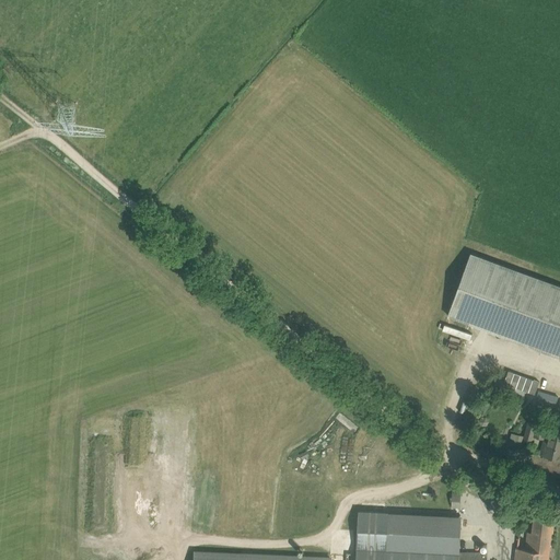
[(559,286),(471,254),(448,316),(559,357),(559,286)]
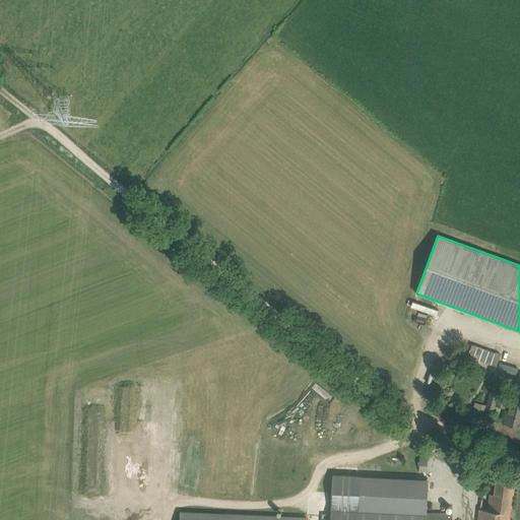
[(437,315),(439,309),(414,300),(411,306),(437,315)]
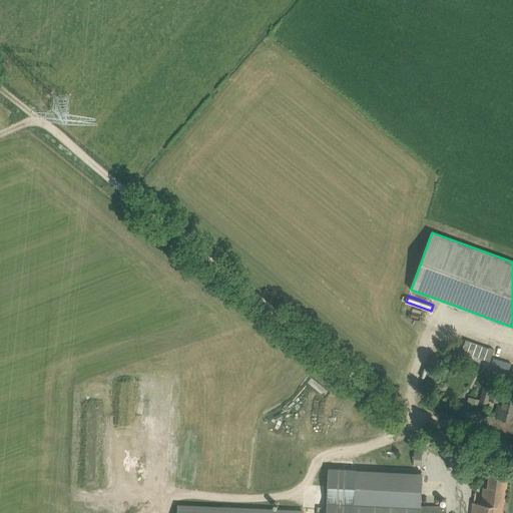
[(488,348),(466,340),(461,351),(484,359),(488,348)]
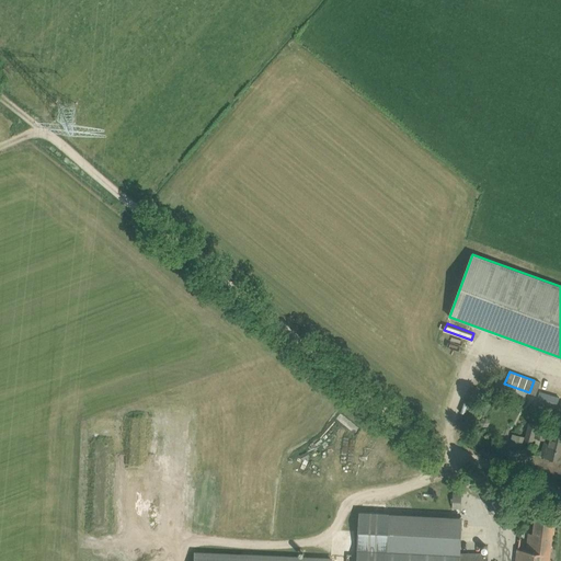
[(535,437),(538,425),(529,423),(525,439),(534,442),(535,437)]
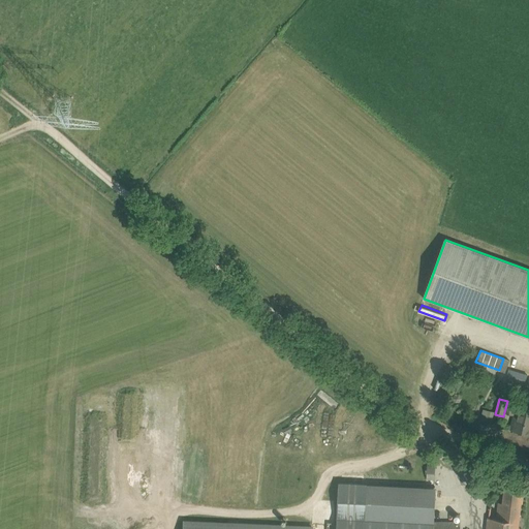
[(518,403),(507,401),(504,412),(515,414),(515,412),(518,403)]
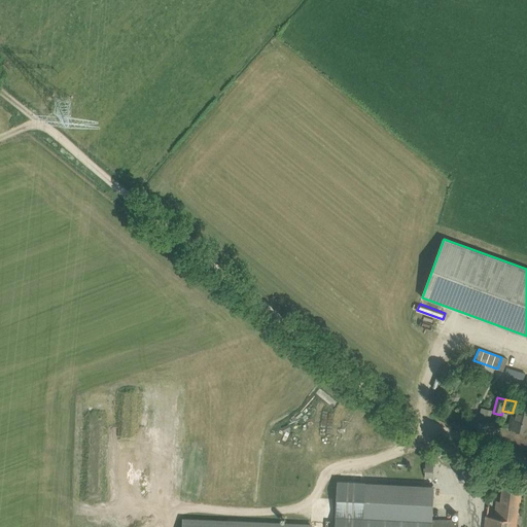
[(517,412),(513,428),(526,431),(526,405),(516,401),(513,411),(517,412)]
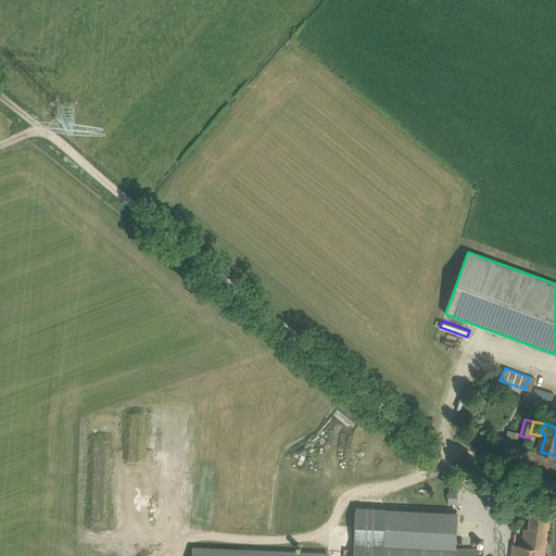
[(505,442),(518,445),(520,432),(508,429),(505,442)]
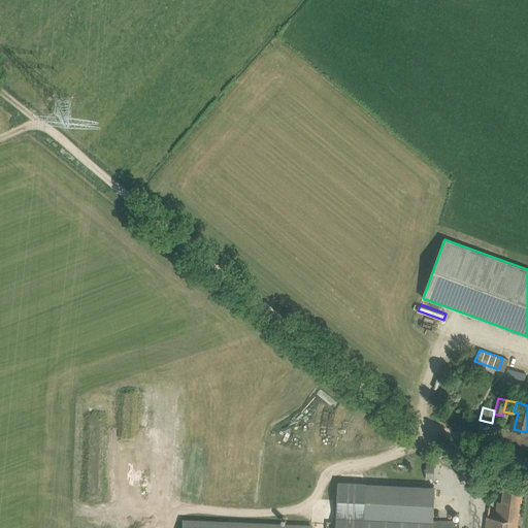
[(435,479),(435,464),(427,464),(427,479),(435,479)]
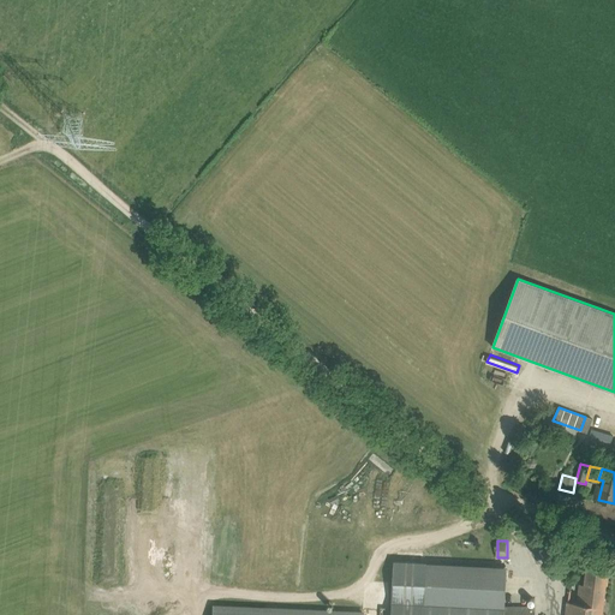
[(395,562),(392,614),(536,614),(536,607),(507,607),(507,567),(395,562)]
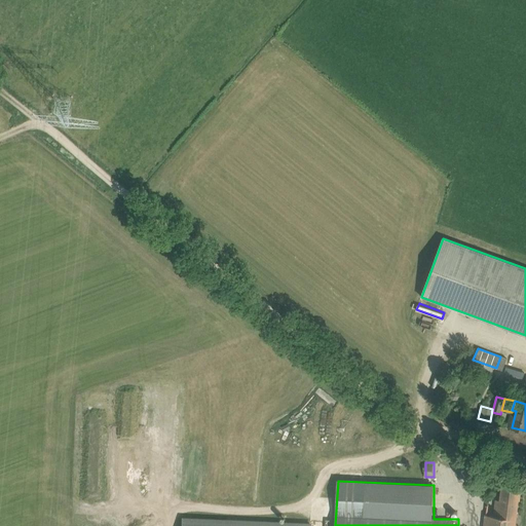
[(489,516),(487,525),(515,525),(520,488),(502,486),(500,500),(495,500),(493,516),(489,516)]
